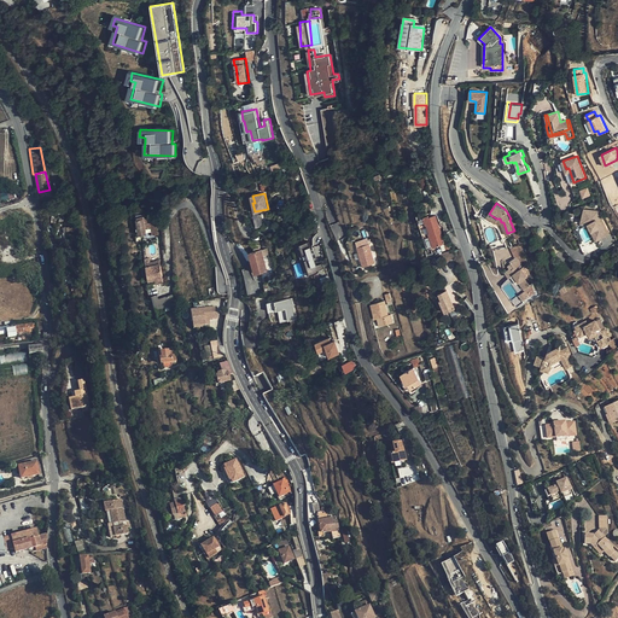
[(589,217),(600,211),(599,210),(586,208),(582,222),(589,223),(598,239),(604,235),(601,232),(596,234),(590,222),(592,221),(589,217)]
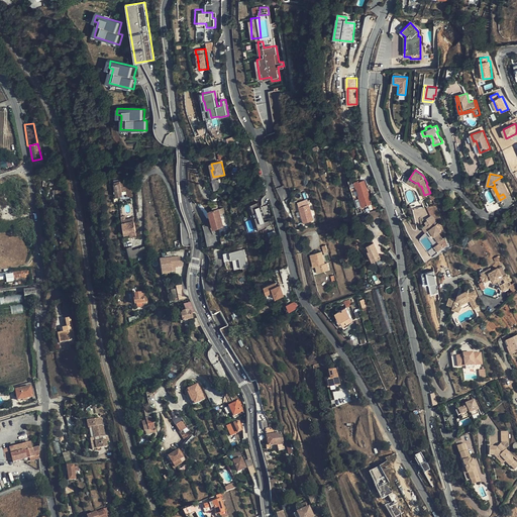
[(510,194),(502,177),(493,182),(495,185),(494,186),(499,196),(503,194),(505,197),(510,194)]
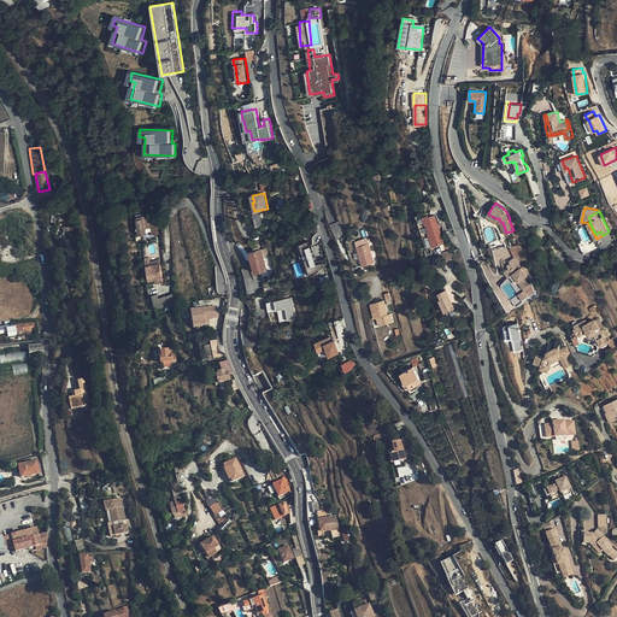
[(495,218),(488,213),(486,216),(500,227),(503,234),(506,233),(503,222),(500,222),(499,218),(495,218)]
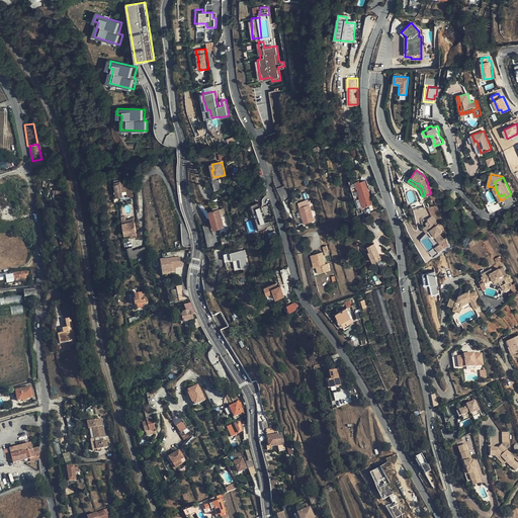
[(134,196),(131,182),(120,184),(119,181),(115,182),(117,197),(123,196),(122,191),(126,190),(128,197),(134,196)]
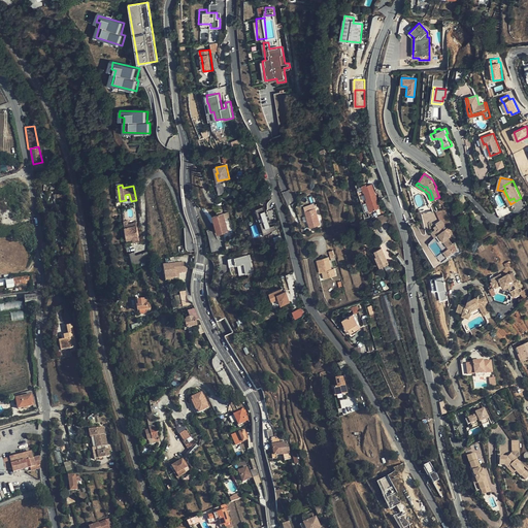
[(381,208),(371,185),(366,186),(366,185),(362,186),(364,192),(367,199),(366,199),(370,211),(381,208)]
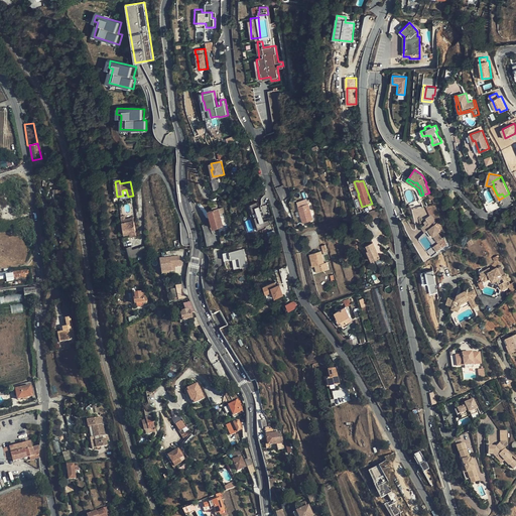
[(296,201),(303,222),(314,219),(307,198),(296,201)]
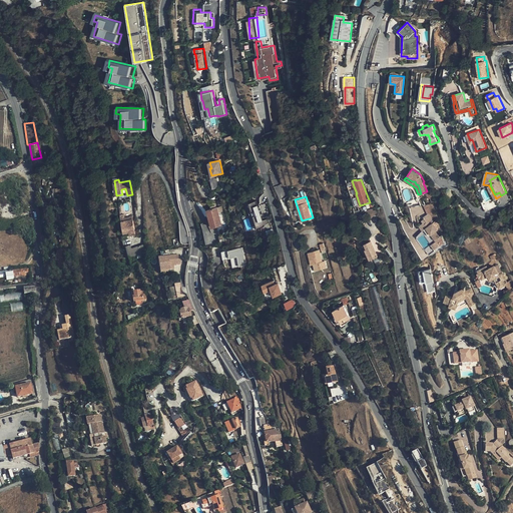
[(270,217),(264,218),(258,198),(248,201),(252,213),(250,213),(254,226),(271,221),(270,217)]
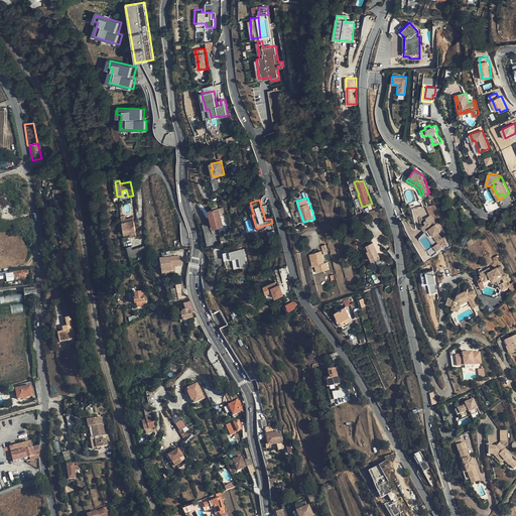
[(229,229),(223,208),(209,212),(214,229),(220,228),(221,231),(229,229)]
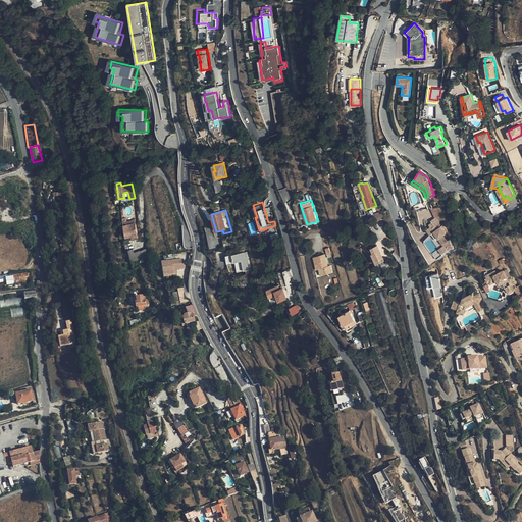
[(432,220),(433,222),(434,224),(430,226),(427,228),(431,235),(433,233),(435,231),(438,238),(444,246),(449,242),(446,236),(448,235),(442,226),(445,225),(438,216),(432,220)]
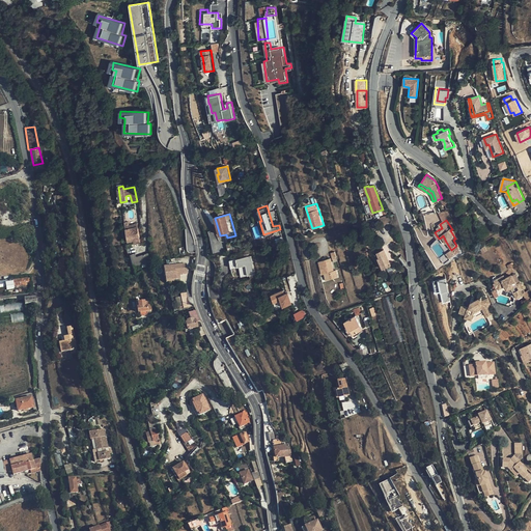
[(138,227),(126,229),(129,242),(134,240),(135,244),(141,243),(138,227)]
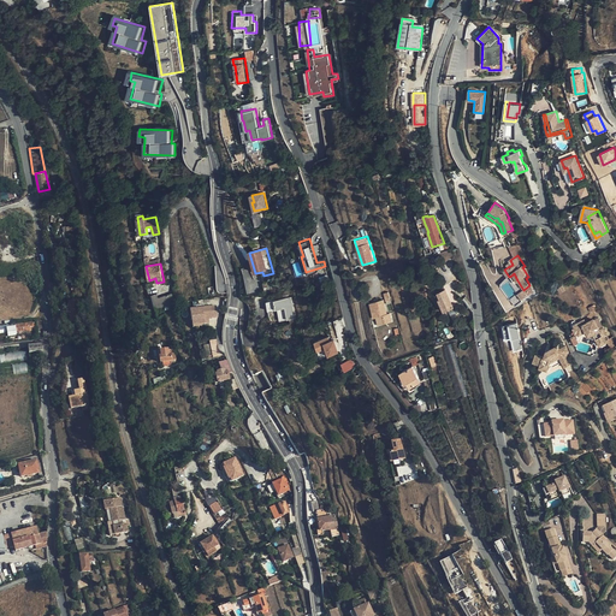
[(442,294),(432,296),(434,309),(444,307),(442,294)]
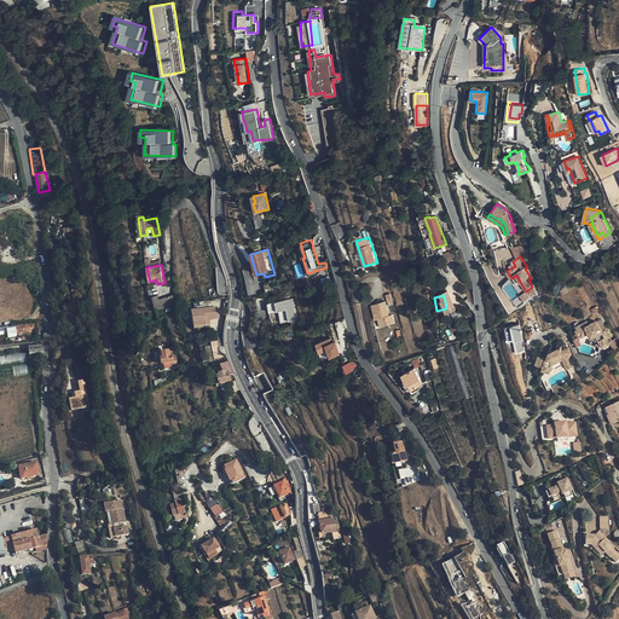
[(173,296),(161,300),(152,301),(155,313),(168,310),(174,308),(175,308),(173,296)]
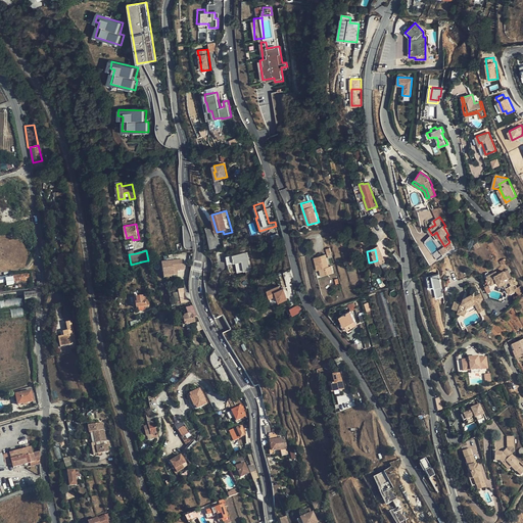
[(250,269),(248,252),(228,255),(229,263),(237,262),(238,271),(250,269)]
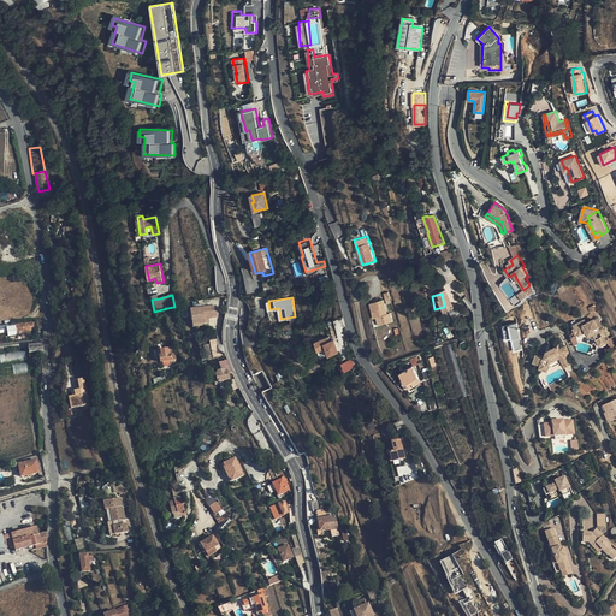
[(386,315),(383,300),(369,303),(373,318),(375,317),(378,325),(391,321),(389,314),(386,315)]
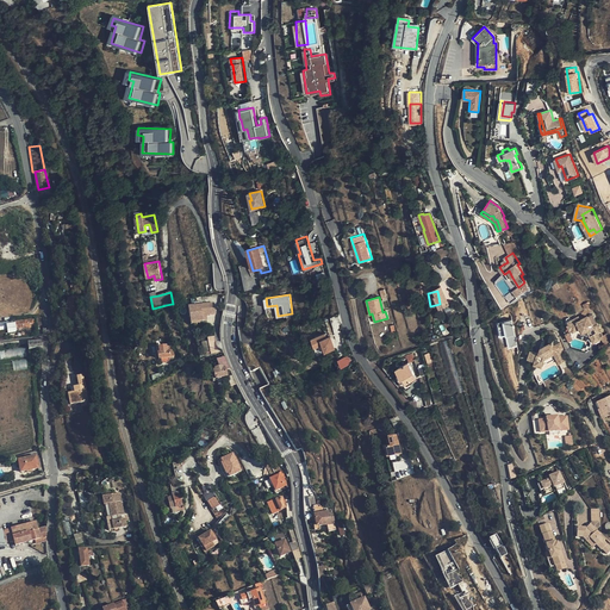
[(209,316),(207,311),(215,309),(213,304),(190,309),(192,321),(201,319),(201,317),(209,316)]
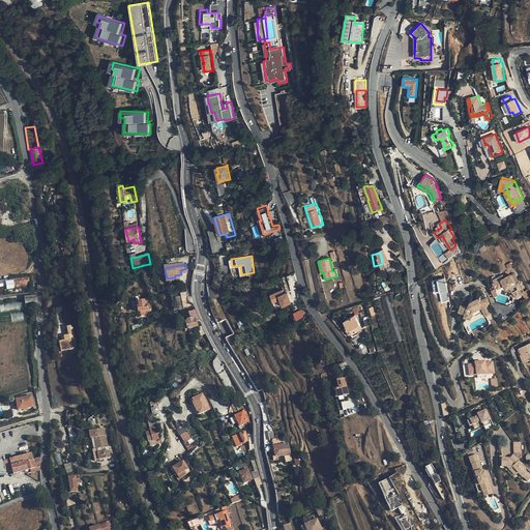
[(512,270),(507,273),(504,276),(502,273),(499,276),(497,273),(495,274),(495,280),(499,287),(501,285),(502,287),(500,288),(502,290),(503,289),(505,292),(516,293),(519,291),(521,294),(527,290),(526,289),(529,288),(522,277),(520,280),(514,271),(512,270)]
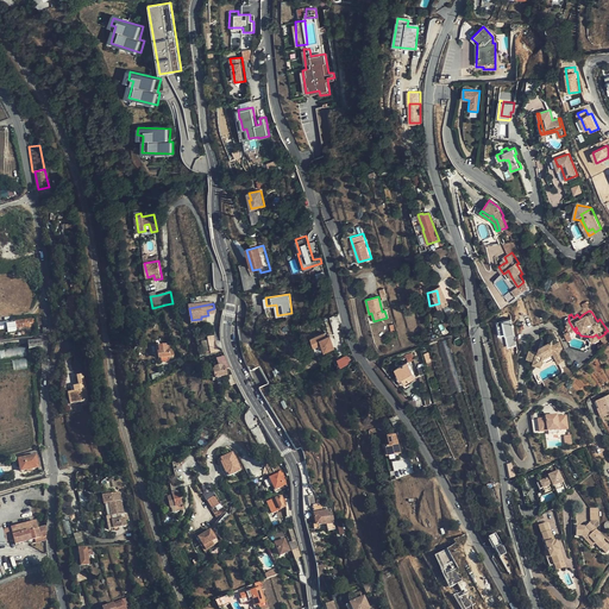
[(35,327),(33,320),(14,322),(16,330),(35,327)]
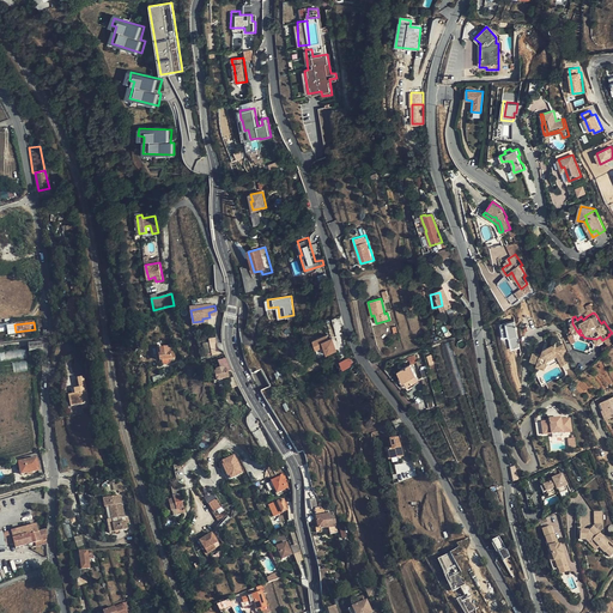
[(225,354),(224,352),(217,346),(216,338),(210,339),(210,345),(204,346),(206,358),(225,354)]
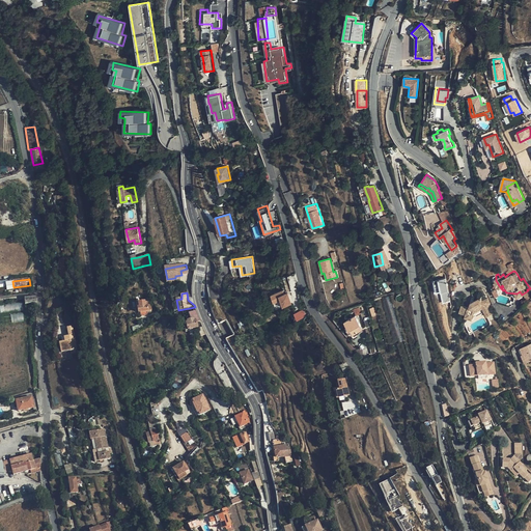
[(272,296),(275,304),(282,301),(284,306),(294,303),(289,292),(284,296),(283,292),(272,296)]
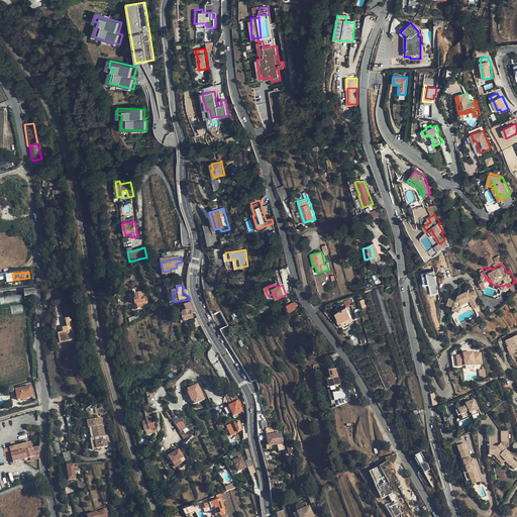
[(367,298),(369,306),(378,336),(393,331),(380,289),(365,293),(367,298)]
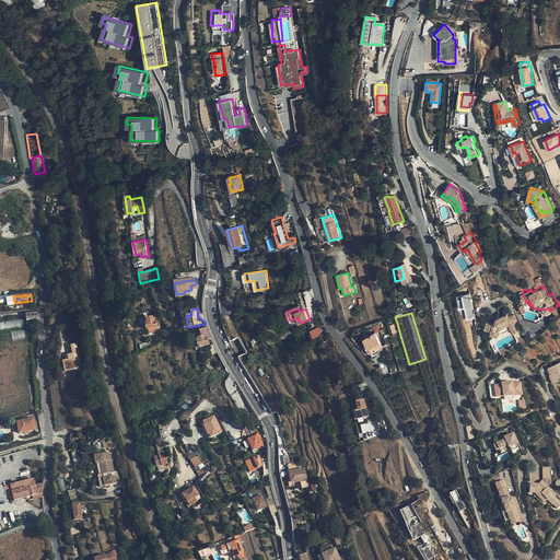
[(522,331),(516,322),(517,321),(514,314),(509,317),(508,316),(496,322),(494,325),(487,323),(483,333),(491,335),(490,337),(498,340),(500,336),(502,336),(512,331),(514,335),(522,331)]
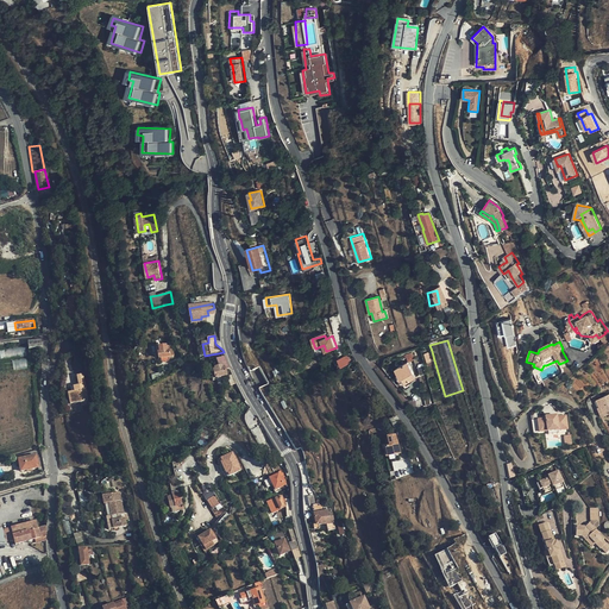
[(324,345),(315,349),(318,355),(326,351),(324,345)]
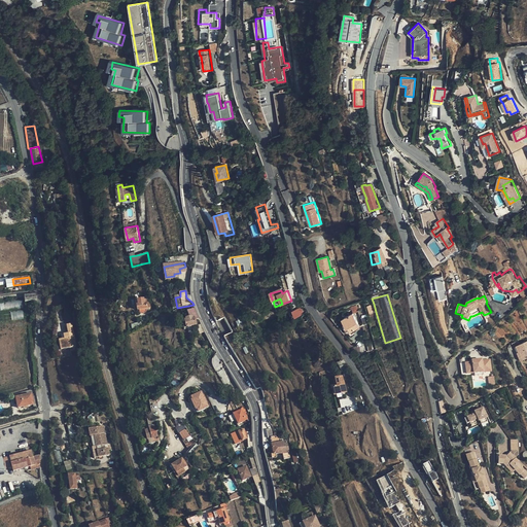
[(145,310),(145,304),(143,304),(143,302),(138,302),(138,307),(137,307),(138,312),(143,311),(143,314),(146,313),(146,310),(145,310)]
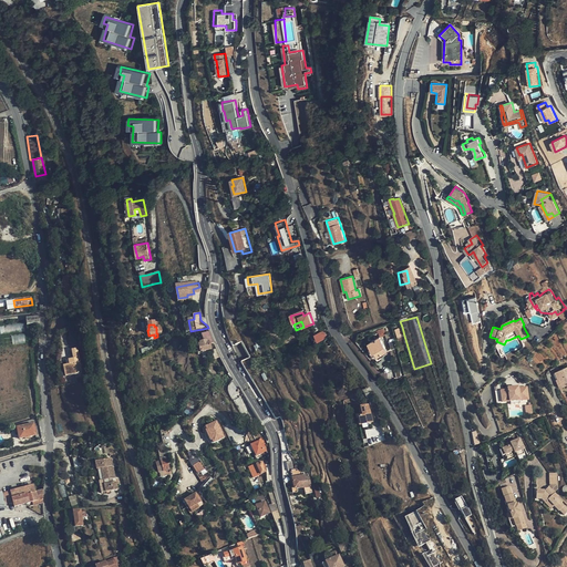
[(398,337),(404,336),(402,327),(394,329),(398,337)]
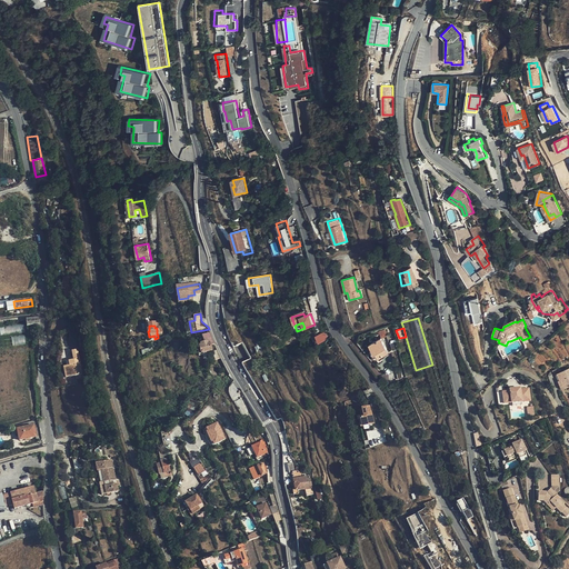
[(326,330),(316,335),(319,341),(329,337),(326,330)]
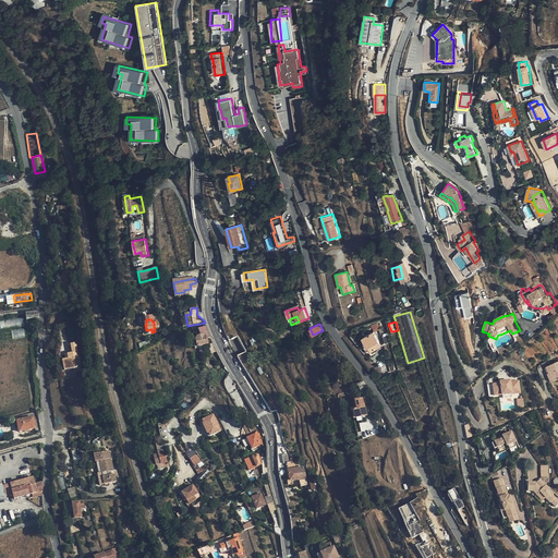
[(210,339),(206,328),(198,331),(199,337),(194,339),(194,340),(192,341),(195,351),(198,350),(197,349),(207,346),(206,341),(209,339),(210,339)]
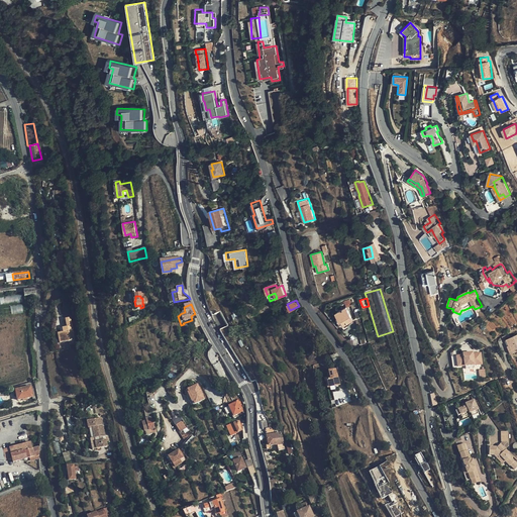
[(352,320),(346,308),(336,313),(342,326),(352,320)]
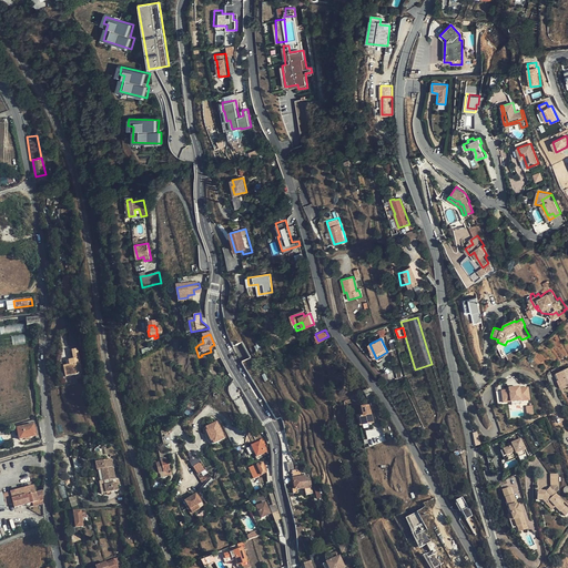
[(66,364),(67,368),(68,379),(72,379),(73,383),(79,382),(73,354),(69,355),(70,364),(66,364)]
